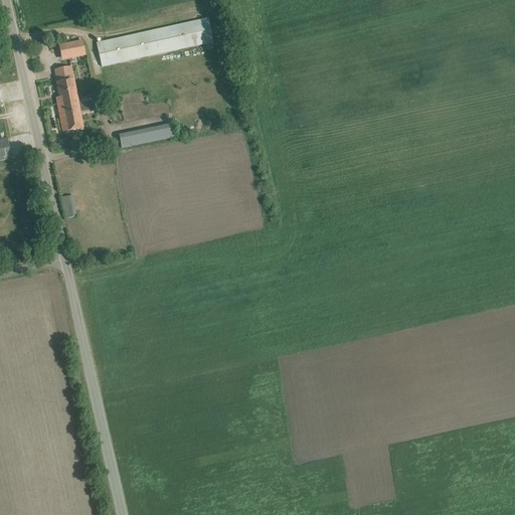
[(208,19),(106,41),(97,43),(102,67),(213,42),(208,19)]
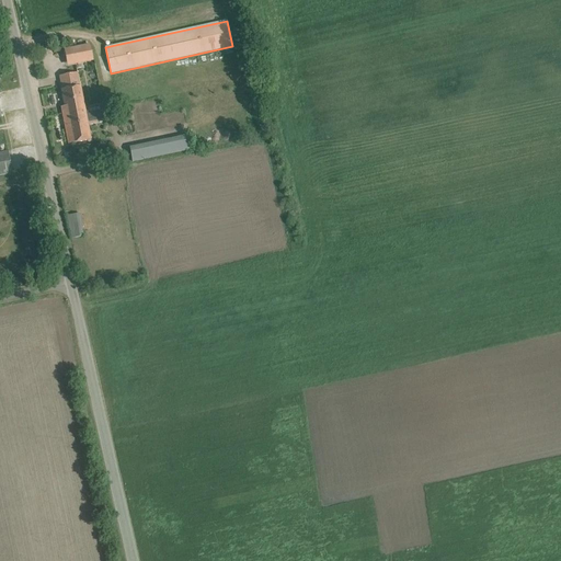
[(67,67),(93,61),(90,44),(64,49),(67,67)]
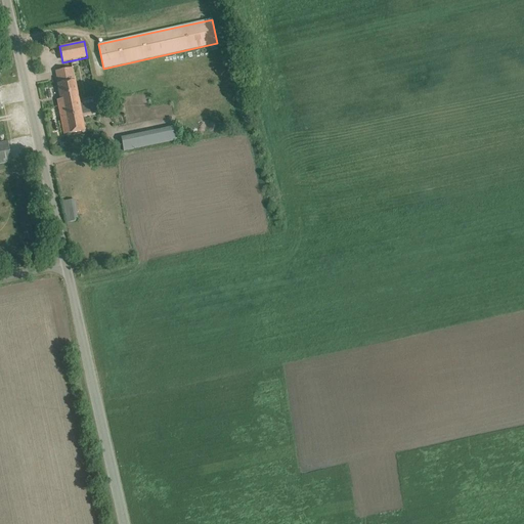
[(58,106),(68,104),(69,111),(98,104),(97,97),(79,100),(72,68),(55,72),(62,105),(58,106)]
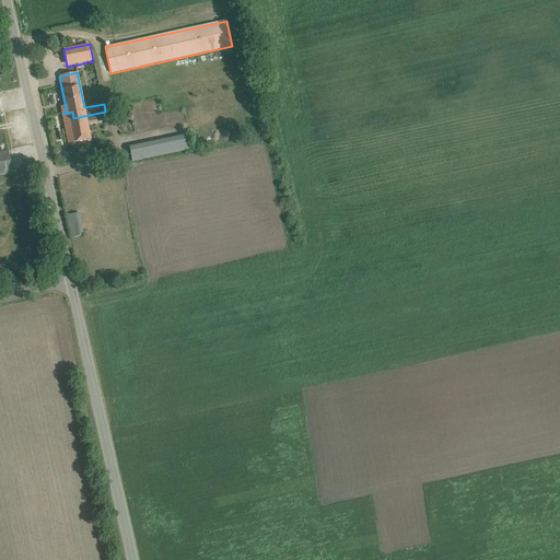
[(72,112),(62,114),(66,127),(69,126),(72,143),(90,140),(88,125),(107,121),(105,112),(73,118),(72,112)]
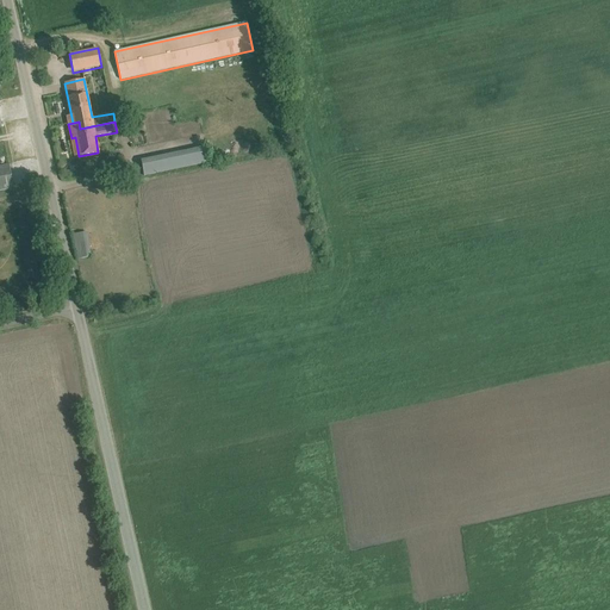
[(142,161),(143,176),(210,163),(206,148),(142,161)]
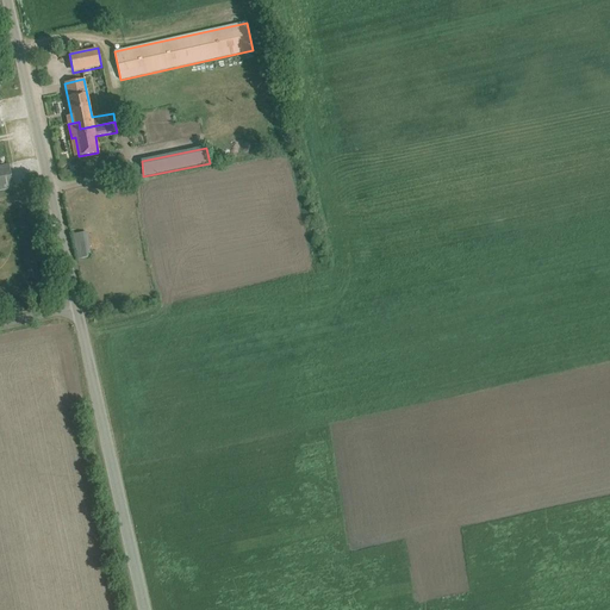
[(8,165),(0,166),(0,191),(13,188),(8,165)]
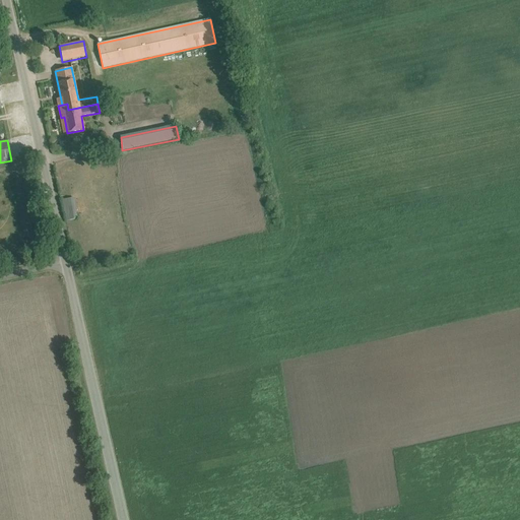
[(77,219),(74,198),(63,200),(66,220),(77,219)]
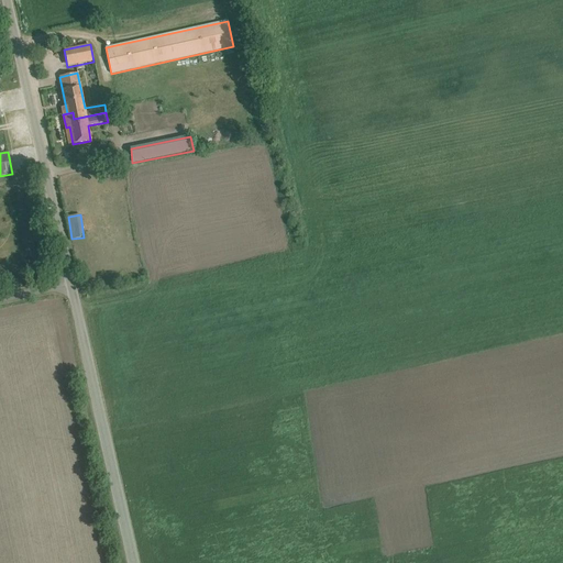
All buildings are outlined.
